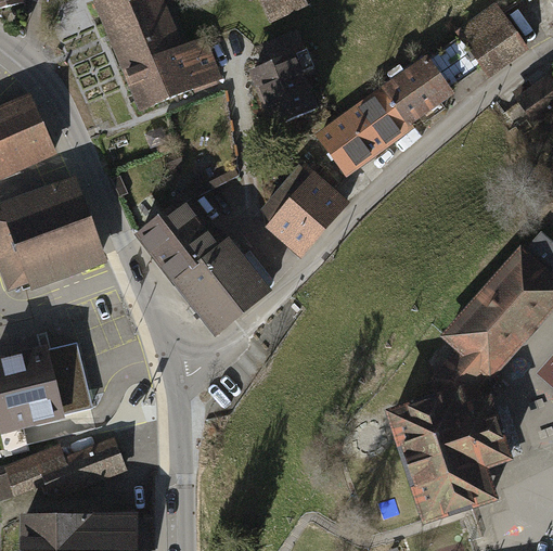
[(0,9),(28,1),(28,0),(0,0),(0,9)]
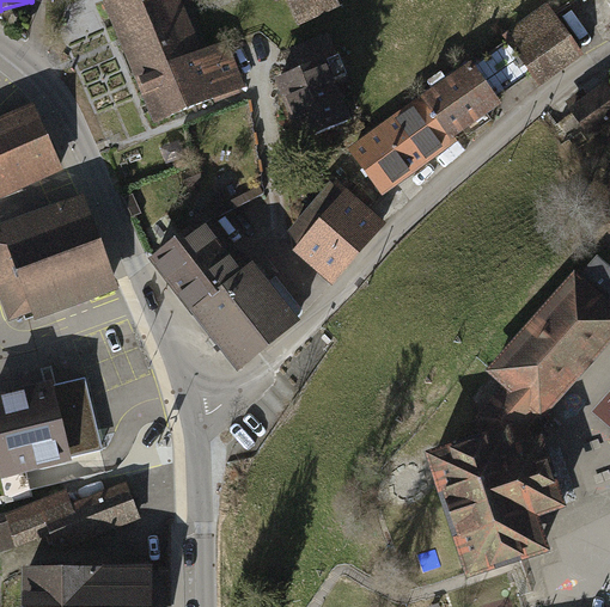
[(135,78),(202,49),(182,0),(108,0),(103,2),(135,78)]
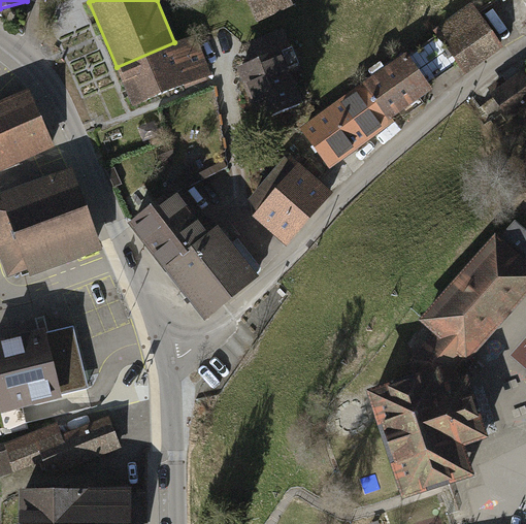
[(471,3),(434,30),(463,69),(500,42),(471,3)]
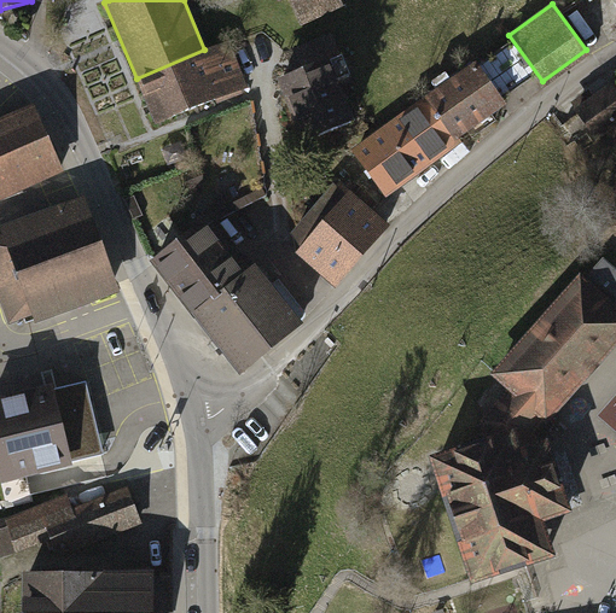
[(144,97),(236,58),(228,40),(204,50),(137,79),(144,97)]
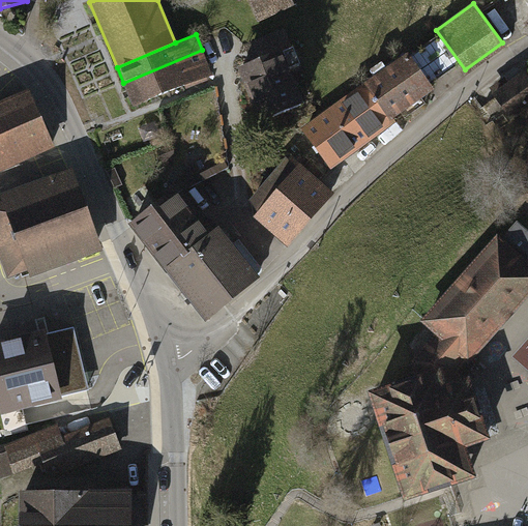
[(212,74),(202,50),(123,83),(134,107),(212,74)]
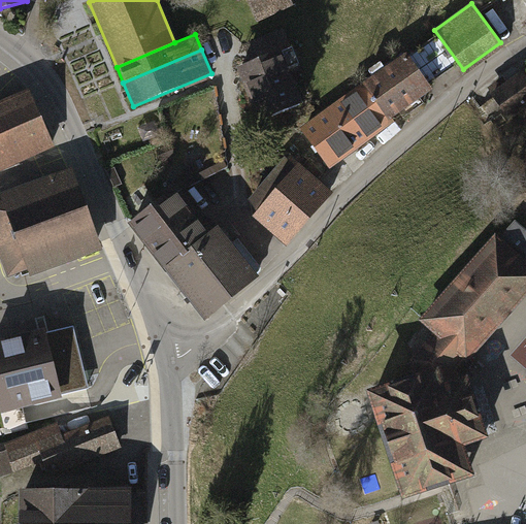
[(404,54),(300,129),(326,164),(430,88),(404,54)]
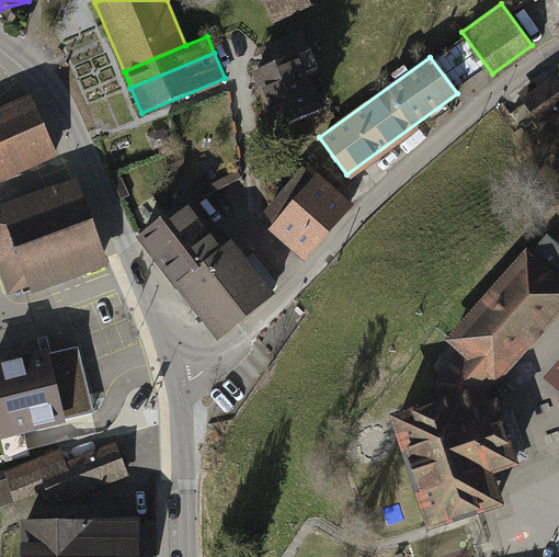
[(305,58),(260,77),(283,131),(328,112),(305,58)]
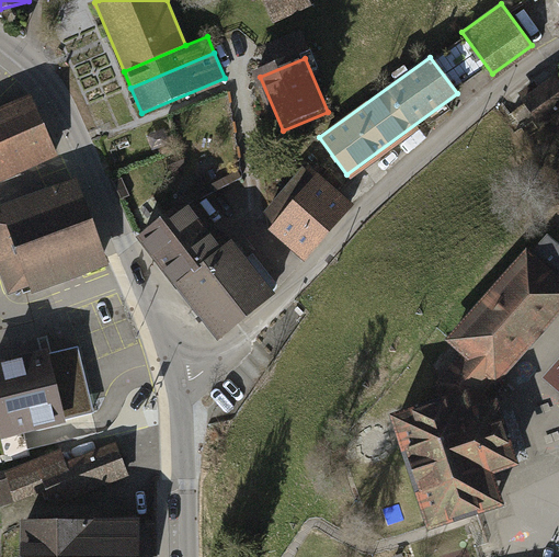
[(558,80),(557,78),(521,103),(538,128),(558,113),(558,80)]
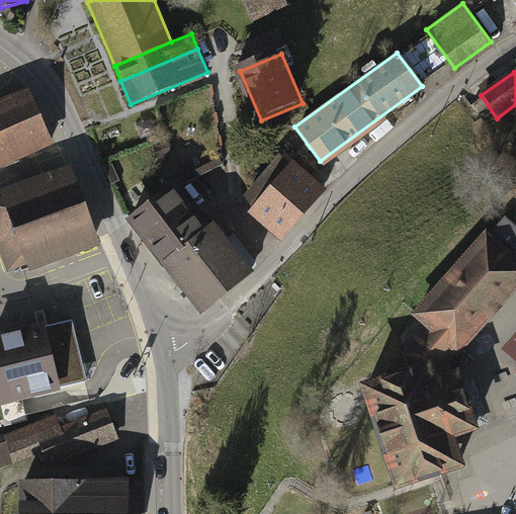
[(27,86),(0,98),(0,166),(54,143),(27,86)]
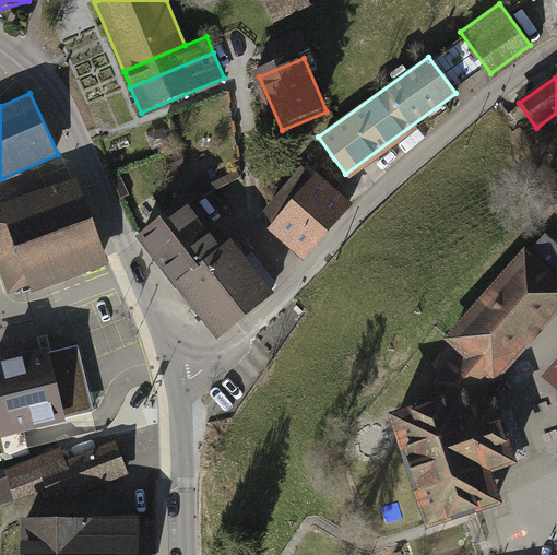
[(300,251),(343,204),(304,169),(262,216),(300,251)]
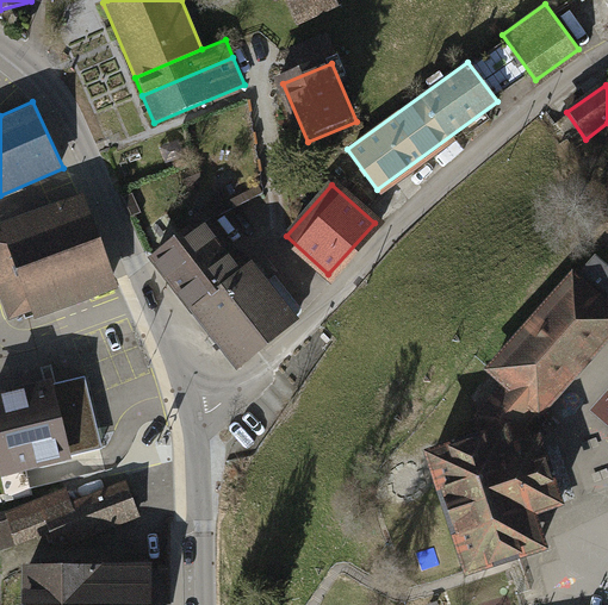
[(118,287),(82,192),(0,222),(0,229),(1,231),(0,231),(0,298),(8,320),(31,312),(33,318),(118,287)]
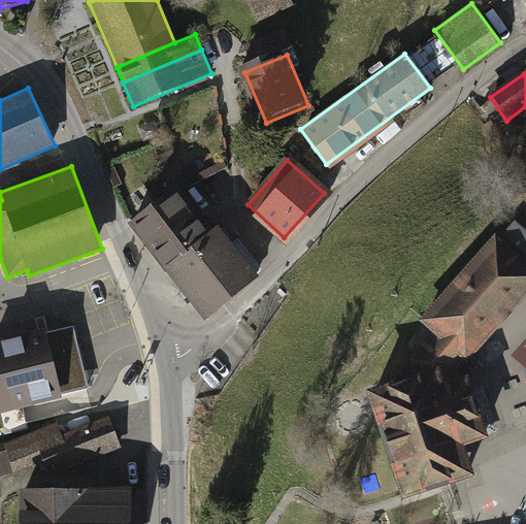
[(203,316),(254,275),(216,226),(209,231),(175,188),(131,223),(203,316)]
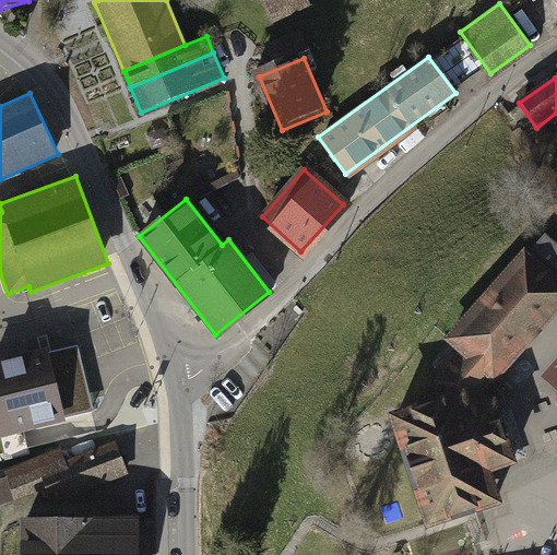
[(436,379),(442,399),(458,393),(455,384),(475,359),(493,375),(556,299),(556,247),(544,235),(525,255),(523,251),(448,335),(462,349),(436,379)]
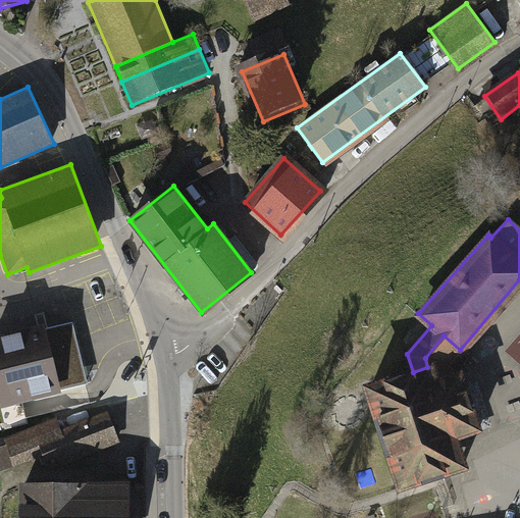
[(45,325),(0,335),(0,405),(1,409),(61,395),(60,390),(87,383),(71,321),(45,327),(45,325)]
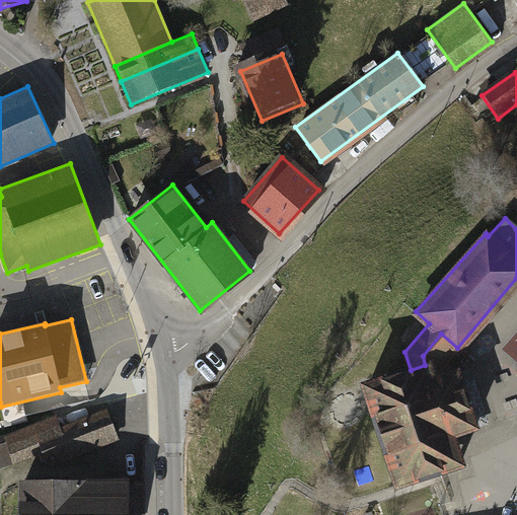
[(411,370),(365,385),(396,482),(458,461),(448,433),(471,425),(454,373),(431,380),(425,365),(411,370)]
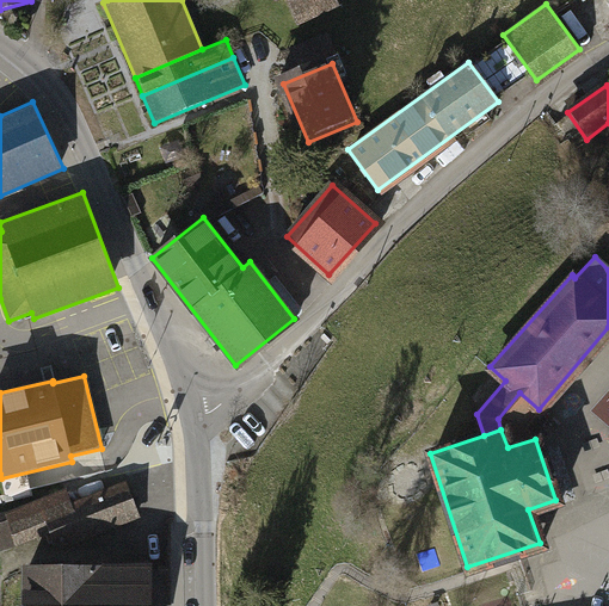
[(65,486),(2,511),(1,508),(0,508),(0,548),(16,543),(16,545),(48,532),(55,549),(140,515),(124,478),(71,500),(65,486)]
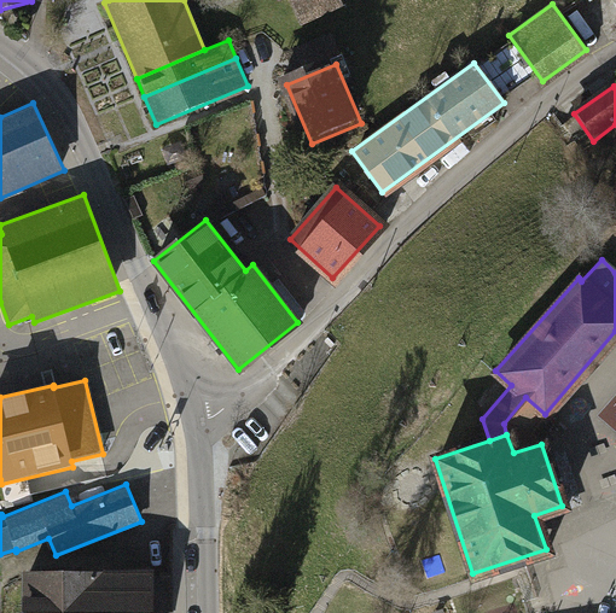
[(24,612),(156,611),(155,568),(24,571),(24,612)]
